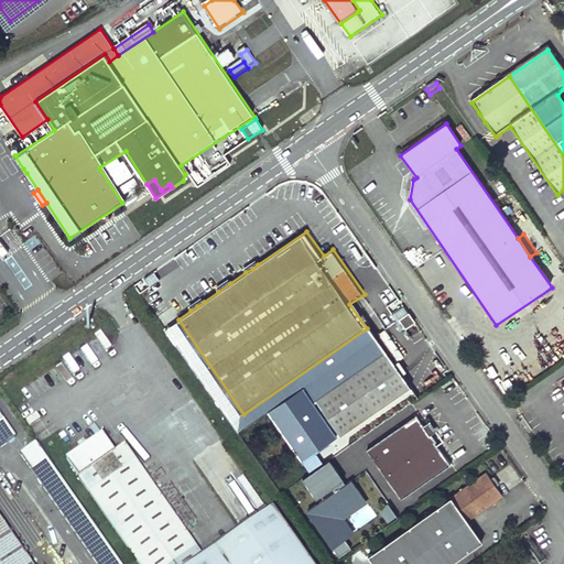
[(243,269),(246,272),(252,269),(258,264),(256,260),(243,269)]
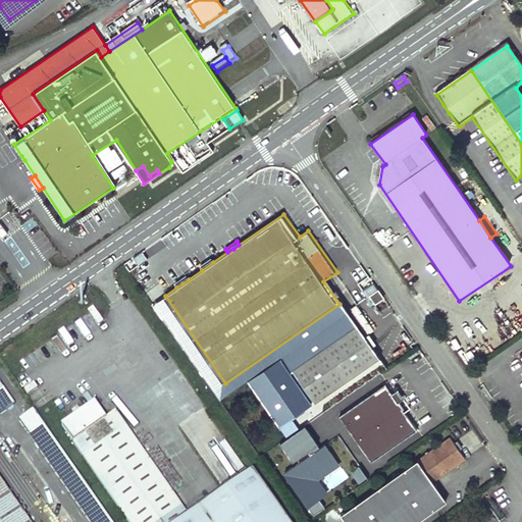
[(200,266),(202,270),(213,262),(211,259),(200,266)]
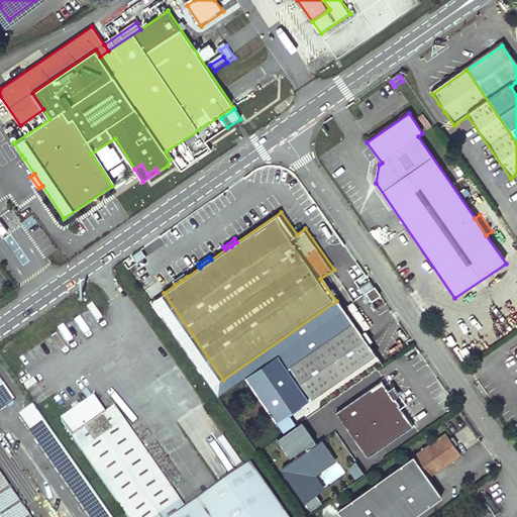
[(173,281),(175,285),(181,281),(187,277),(184,274),(173,281)]
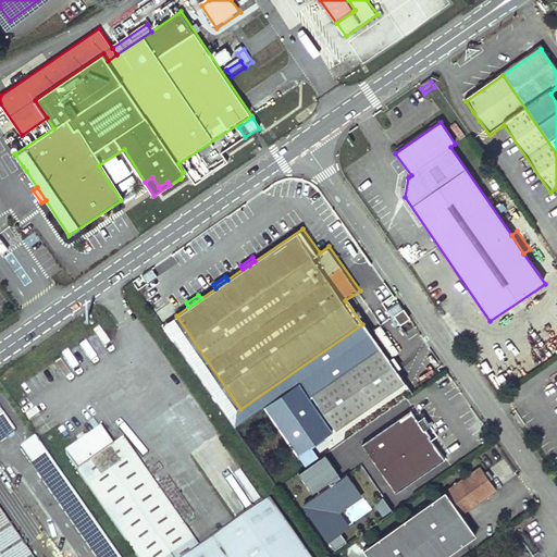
[(400,326),(410,319),(404,310),(394,317),(400,326)]
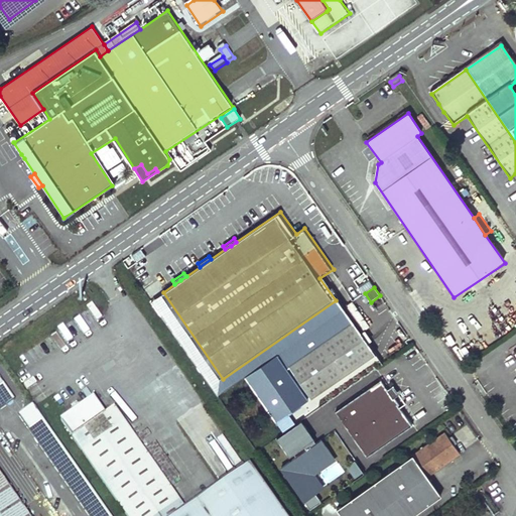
[(223,379),(163,292),(152,300),(217,394),(229,386),(223,379)]
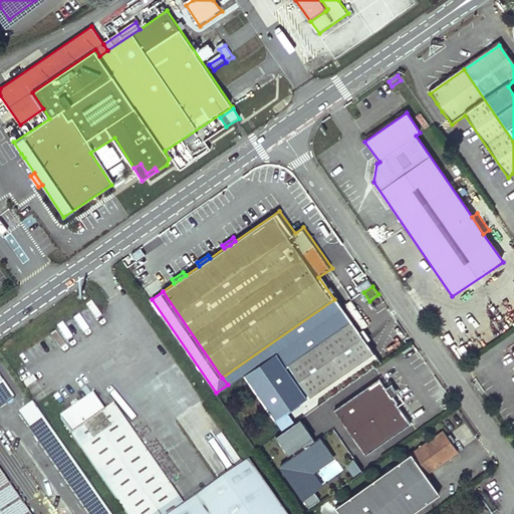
[(278,350),(315,404),(380,358),(337,297),(334,299),(222,377),(228,384),(245,372),(278,350)]
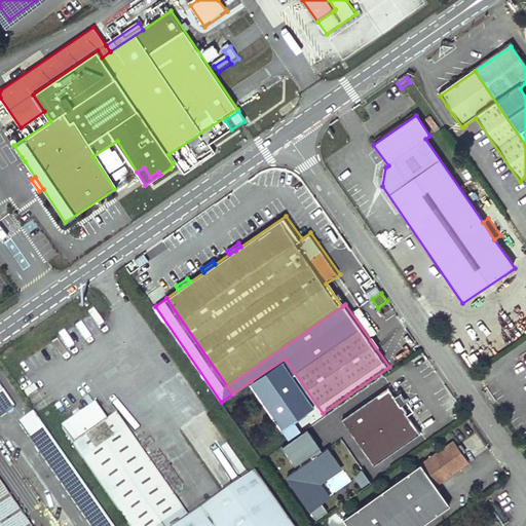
[(290,436),(323,413),(285,359),(251,381),(290,436)]
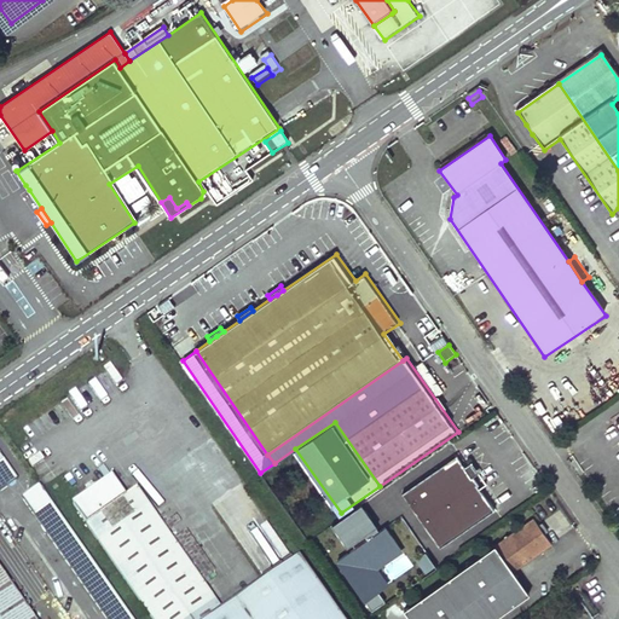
[(401,490),(439,545),(493,508),(479,486),(464,464),(456,452),(401,490)]
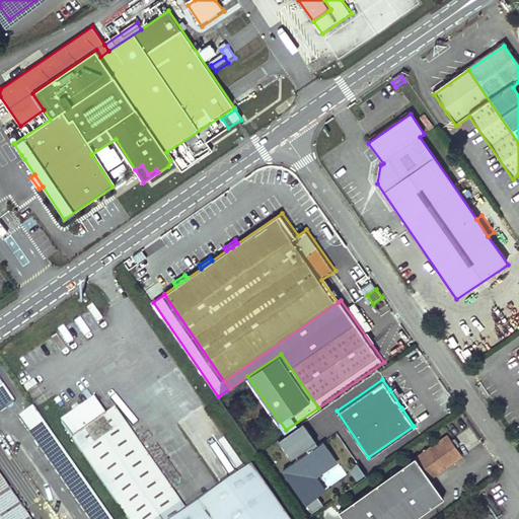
[(0,416),(16,405),(0,382),(0,416)]
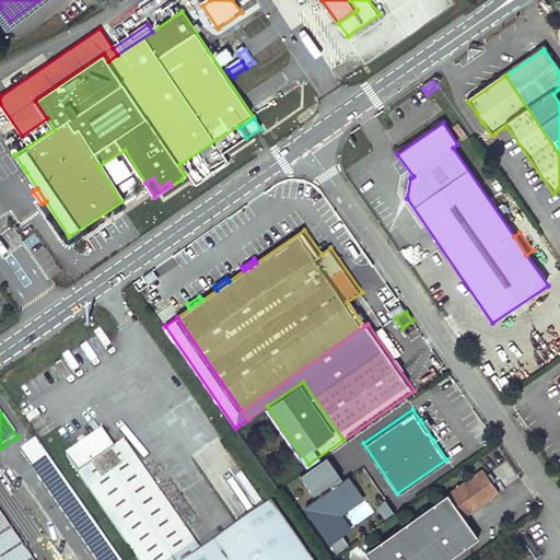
[(420,420),(433,440),(440,435),(426,416),(420,420)]
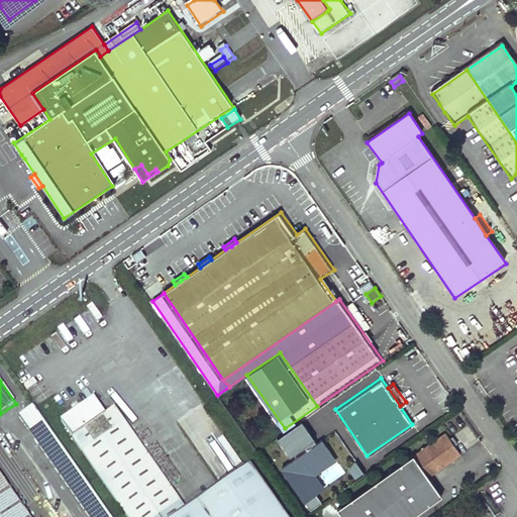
[(96,401),(83,410),(65,422),(76,438),(74,439),(126,516),(283,516),(252,472),(249,474),(225,490),(189,515),(117,410),(107,417),(96,401)]
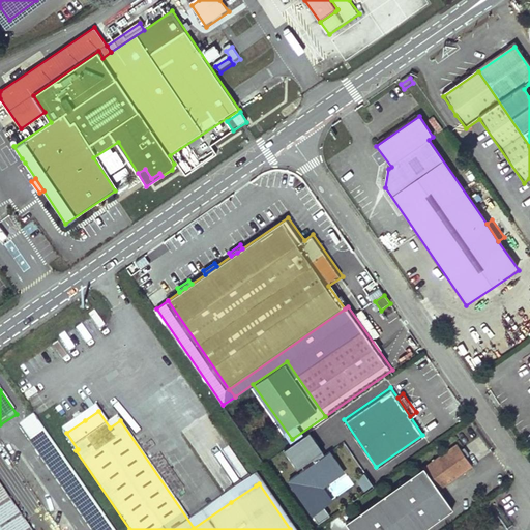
[(79,424),(85,420),(81,415),(76,419),(79,424)]
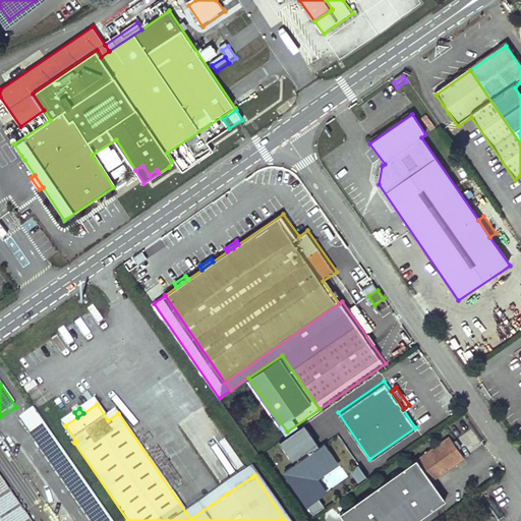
[(35,412),(20,422),(30,436),(87,520),(109,520),(44,425),(35,412)]
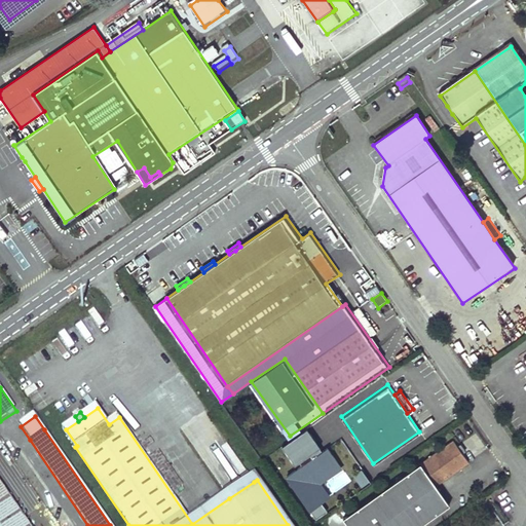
[(306,427),(282,446),(295,464),(299,461),(302,465),(286,477),(315,518),(327,510),(322,502),(324,500),(331,496),(322,483),(342,468),(337,461),(328,448),(322,452),(318,448),(321,447),(306,427)]
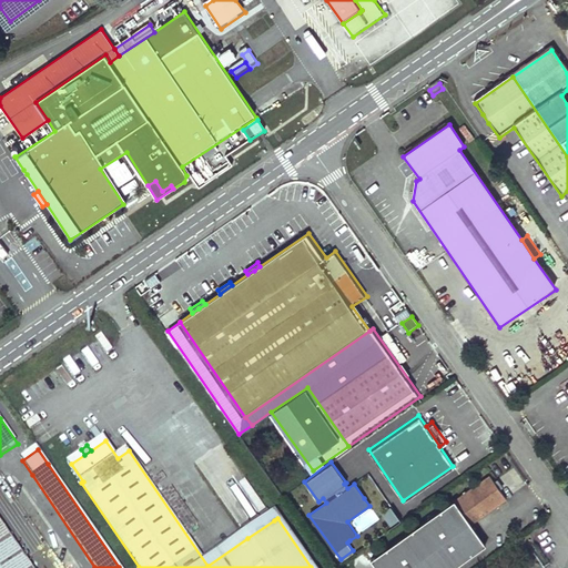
[(369,559),(375,567),(449,567),(484,544),(469,524),(504,498),(487,475),(369,559)]
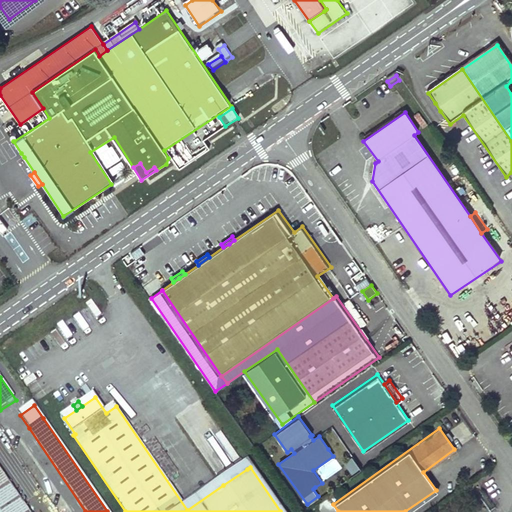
[(215,437),(234,463),(240,459),(221,433),(215,437)]
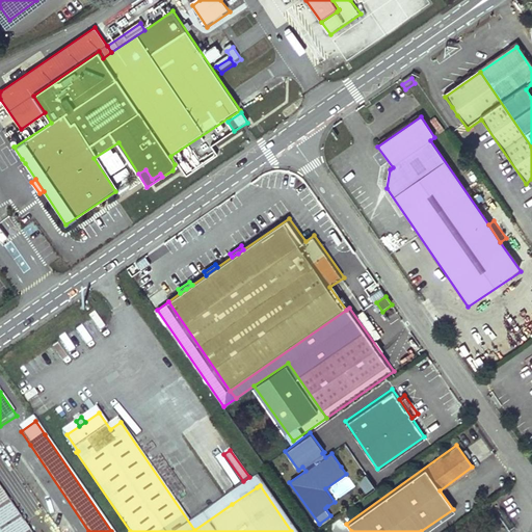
[(257,487),(253,482),(229,499),(232,504),(257,487)]
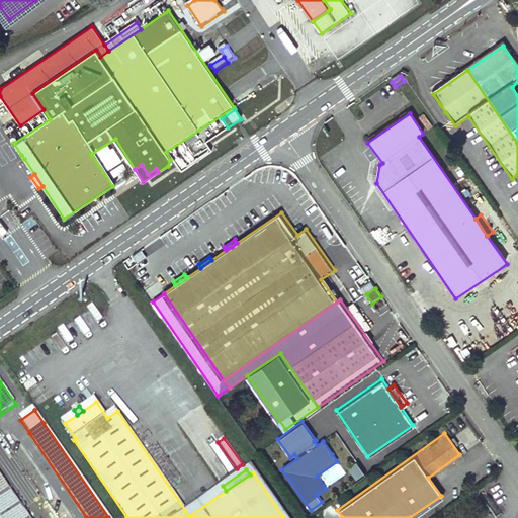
[(0,517),(24,517),(0,482),(0,517)]
